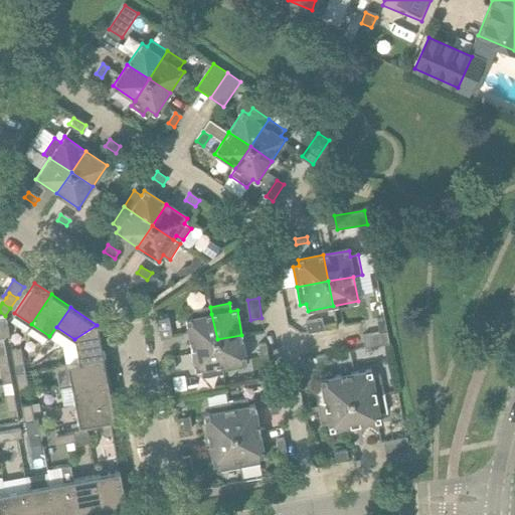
[(191,344),(217,339),(211,314),(186,319),(191,344)]
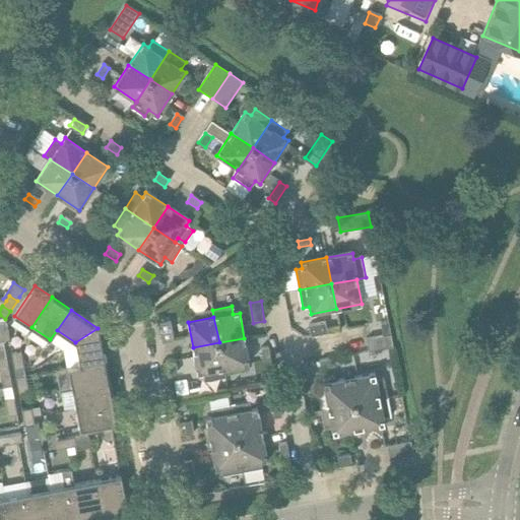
[(383,335),(390,334),(388,322),(380,324),(383,335)]
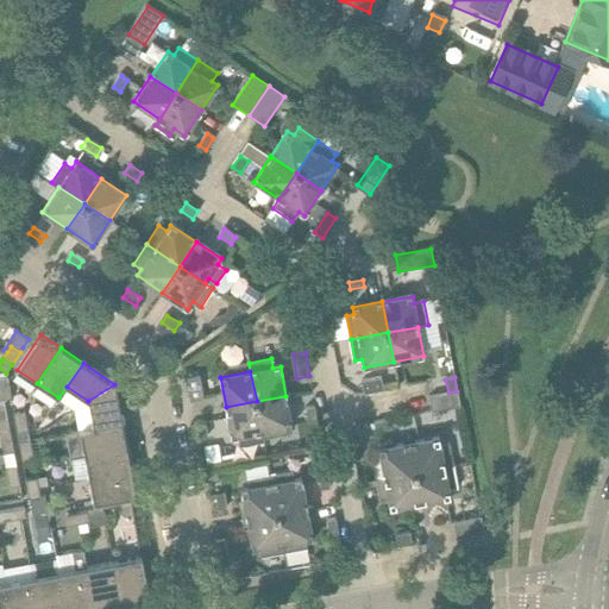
[(4,400),(11,399),(7,378),(0,380),(0,383),(1,390),(4,400)]
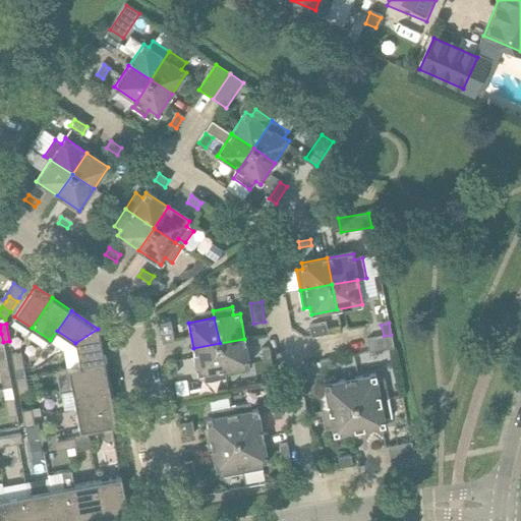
[(316,336),(328,334),(326,328),(315,329),(316,336)]
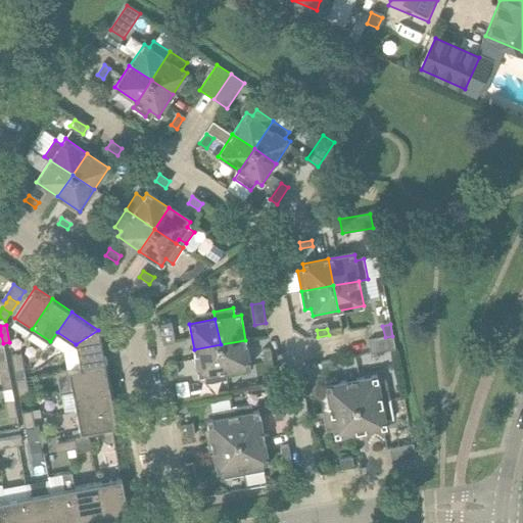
[(81,368),(105,364),(98,330),(76,344),(81,368)]
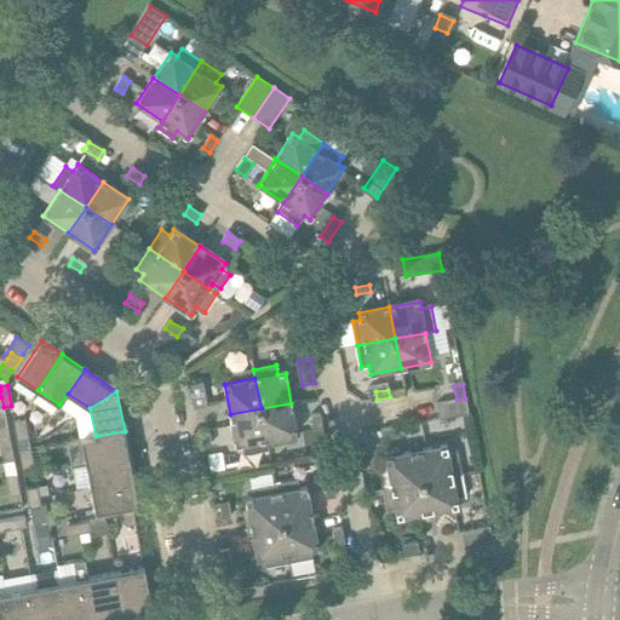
[(194,407),(202,406),(200,391),(191,394),(194,407)]
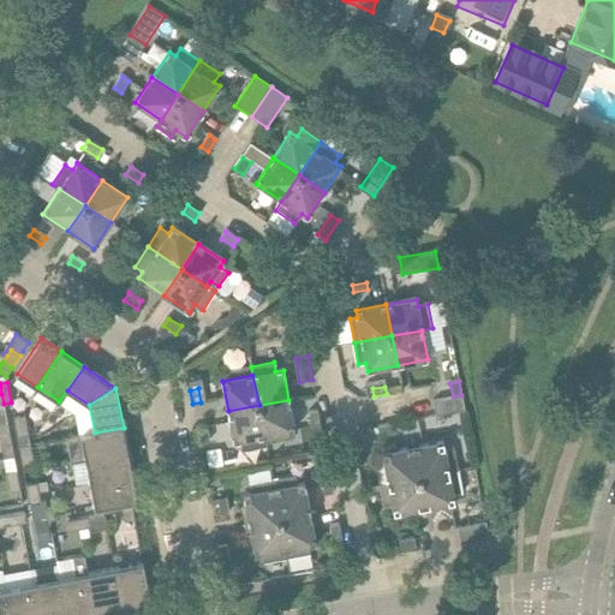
[(455,412),(465,411),(461,395),(453,396),(435,400),(439,416),(455,412)]
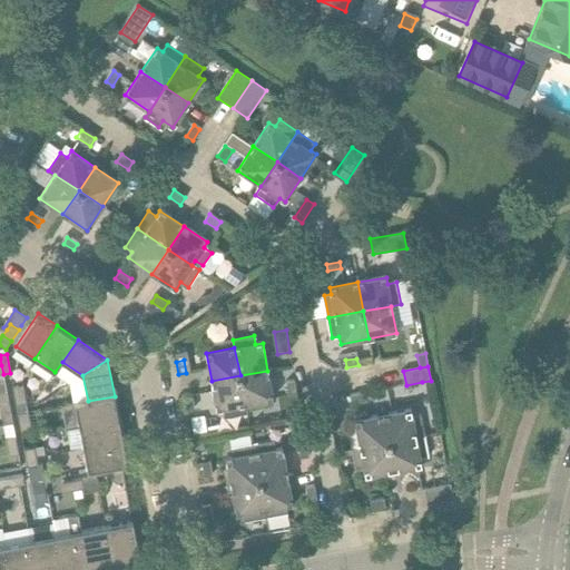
[(241,375),(247,404),(273,399),(267,371),(241,375)]
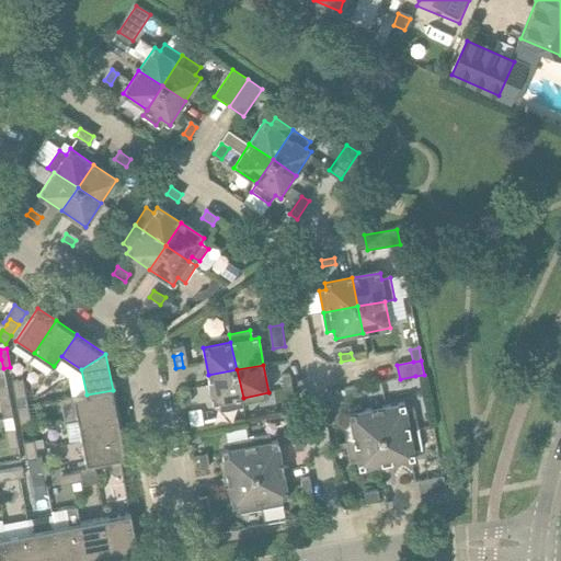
[(245,405),(243,398),(237,369),(208,375),(213,403),(220,401),(222,410),(245,405)]
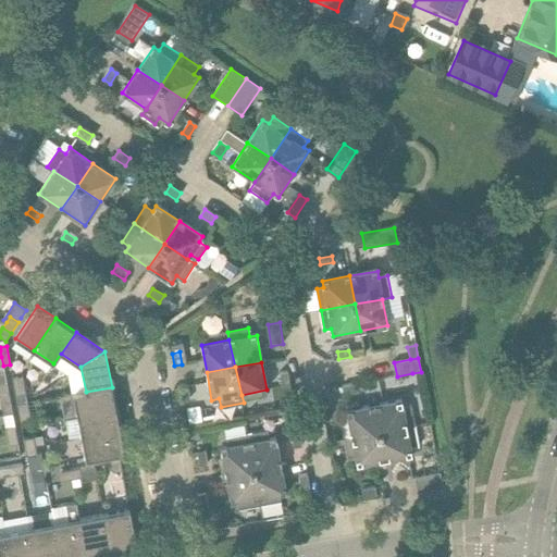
[(282,385),(289,384),(288,371),(281,372),(282,385)]
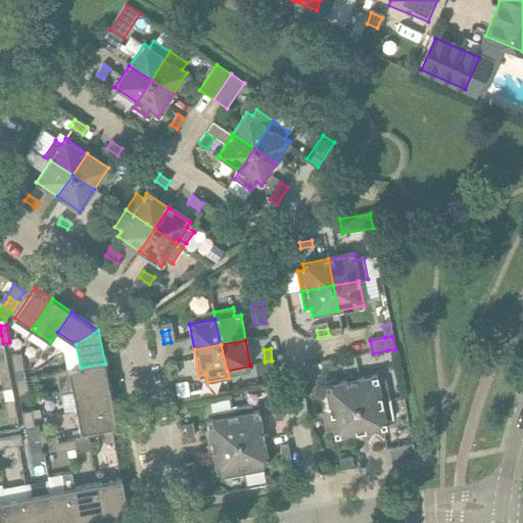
[(13,364),(22,362),(20,353),(11,355),(13,364)]
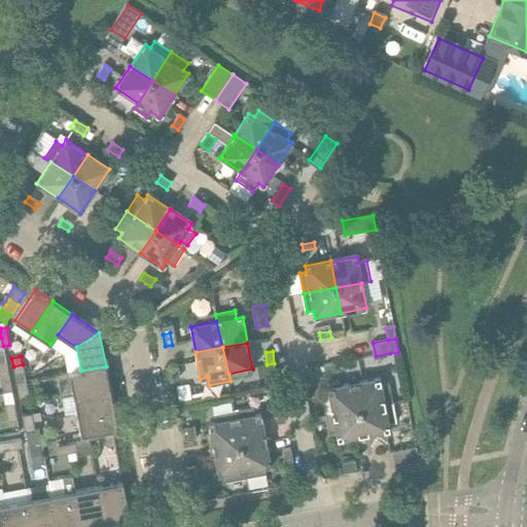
[(323,365),(325,374),(338,372),(337,363),(323,365)]
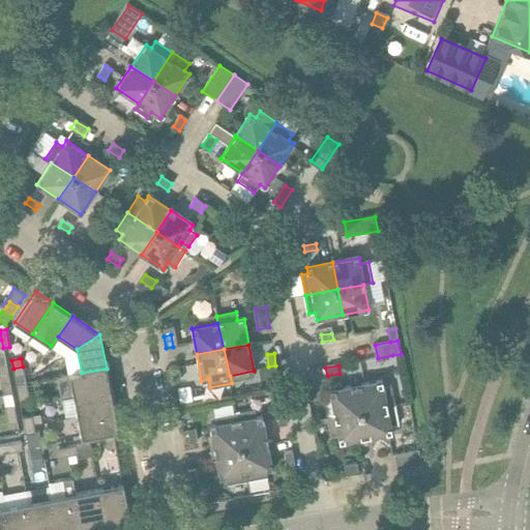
[(15,377),(24,375),(23,366),(13,369),(15,377)]
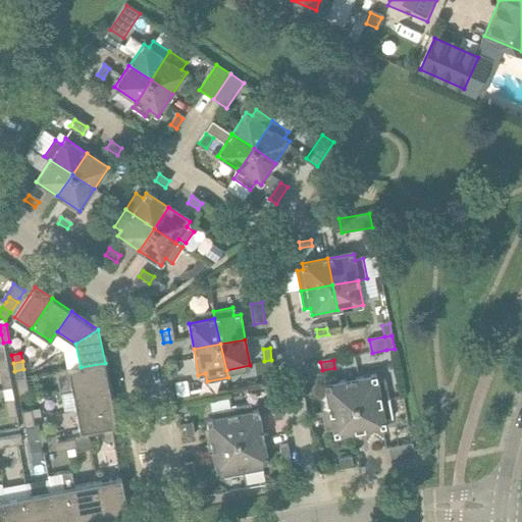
[(72,388),(108,383),(105,363),(81,367),(68,369),(56,372),(60,390),(72,388)]
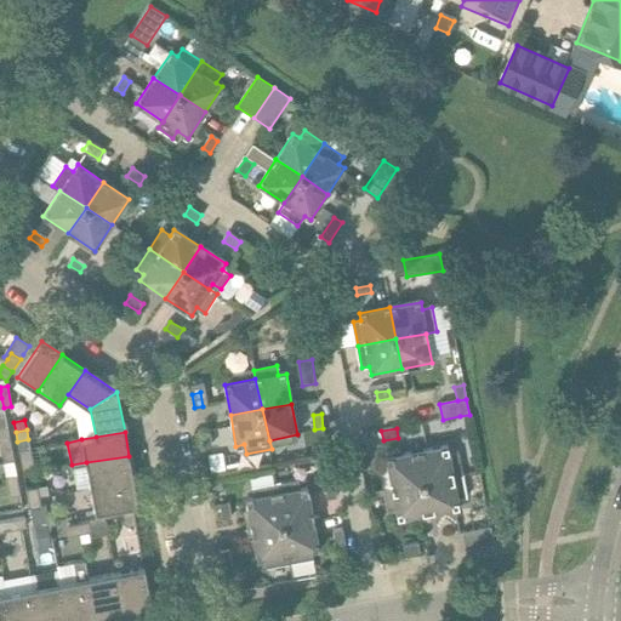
[(201,449),(210,448),(208,433),(198,436),(201,449)]
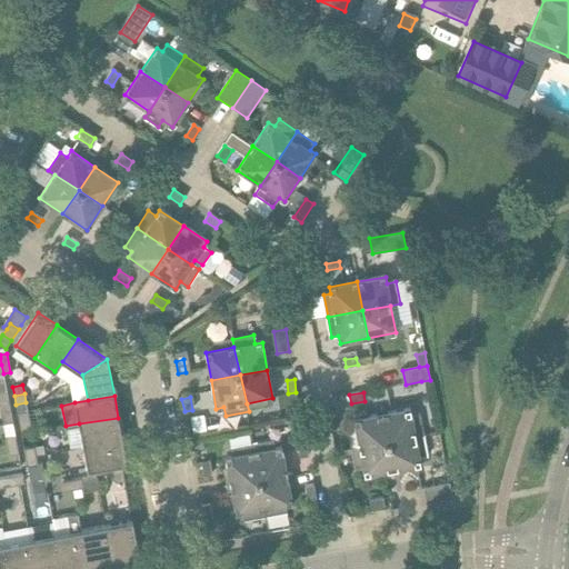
[(0,409),(0,411),(10,410),(8,400),(0,401),(0,409)]
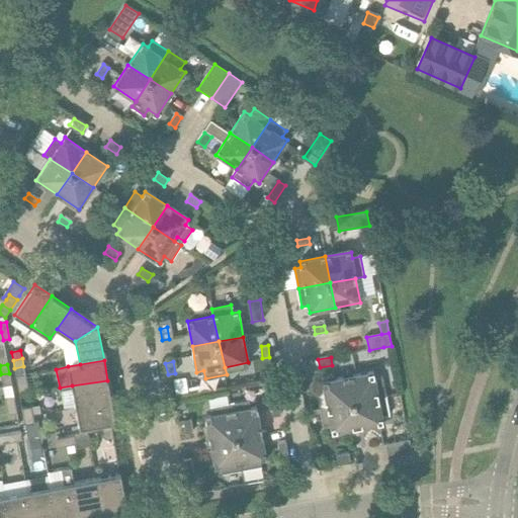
[(352,403),(378,398),(385,397),(382,377),(374,378),(373,372),(348,377),(352,403)]
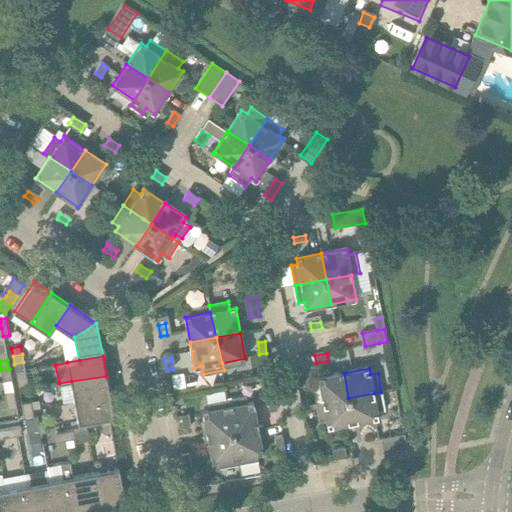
[(17,380),(26,378),(25,370),(16,372),(17,380)]
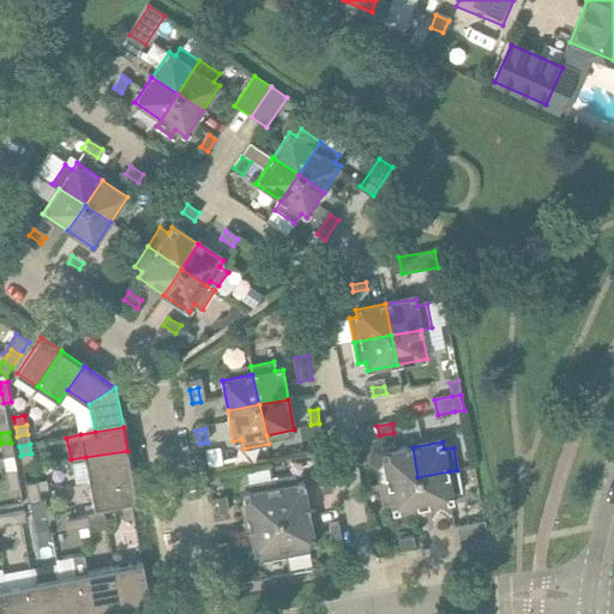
[(387,482),(417,477),(413,447),(381,452),(387,482)]
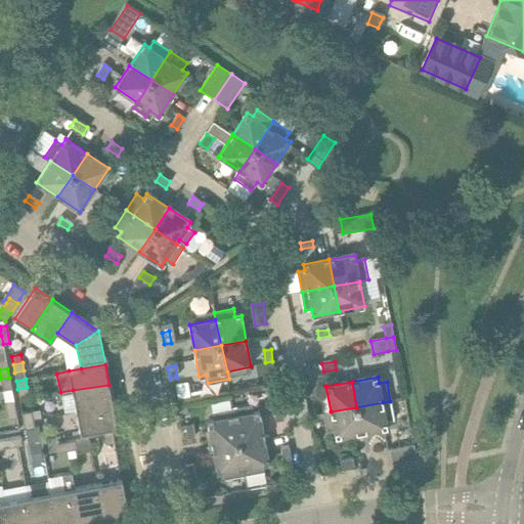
[(77,412),(113,405),(108,385),(73,390),(77,412)]
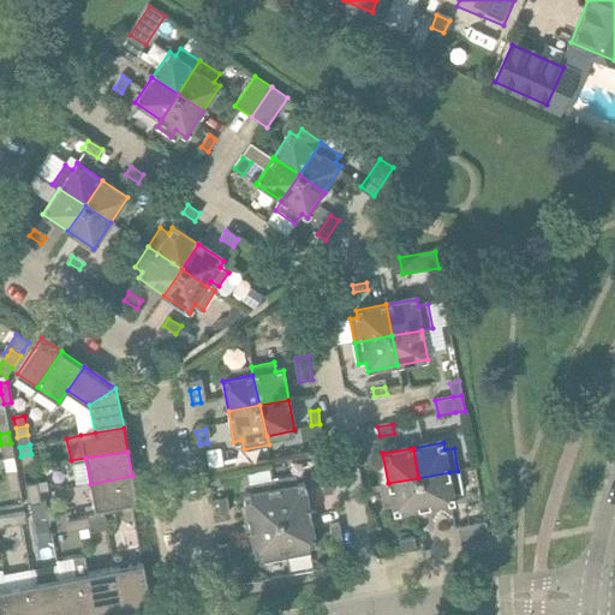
[(22,466),(34,464),(31,454),(21,457),(22,466)]
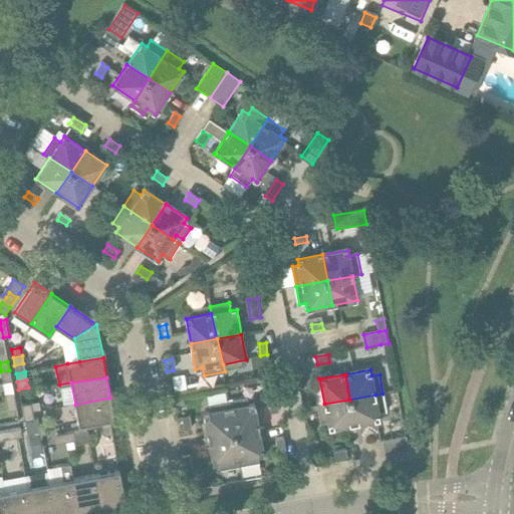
[(6,404),(15,402),(13,394),(5,395),(6,404)]
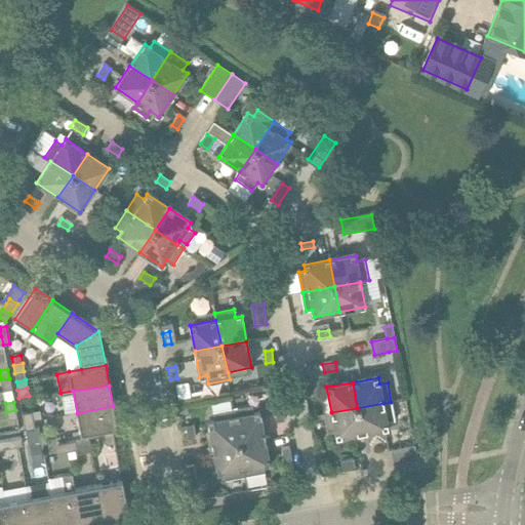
[(357,408),(362,434),(388,429),(384,403),(357,408)]
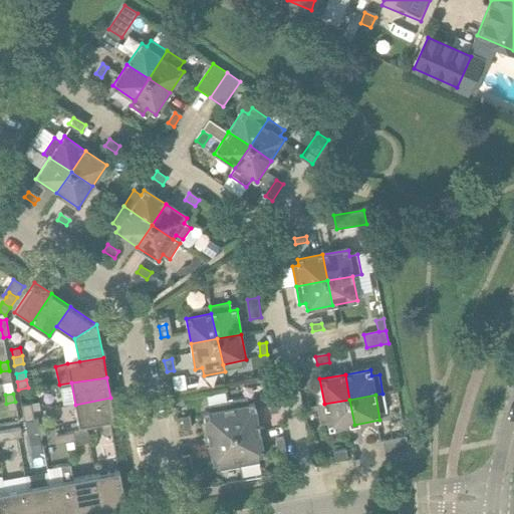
[(78,426),(114,419),(110,398),(75,405),(78,426)]
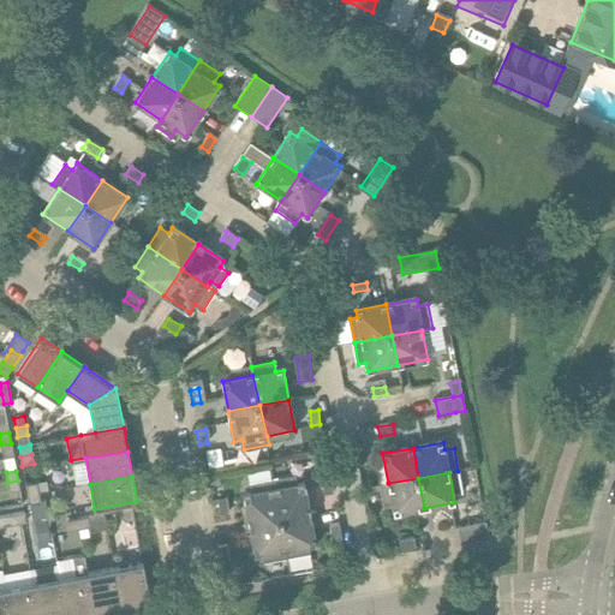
[(280,519),(310,513),(304,483),(284,487),(281,477),(272,479),(280,519)]
